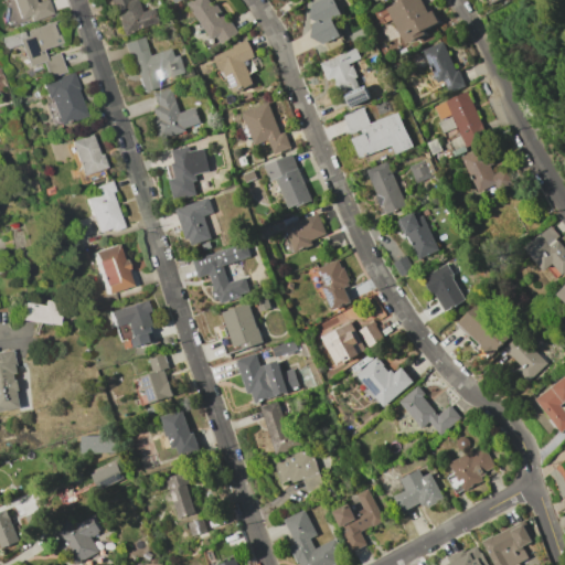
[(12,0),(35,0),(36,1),(40,0),(48,0),(53,16),(21,25),(12,0)]
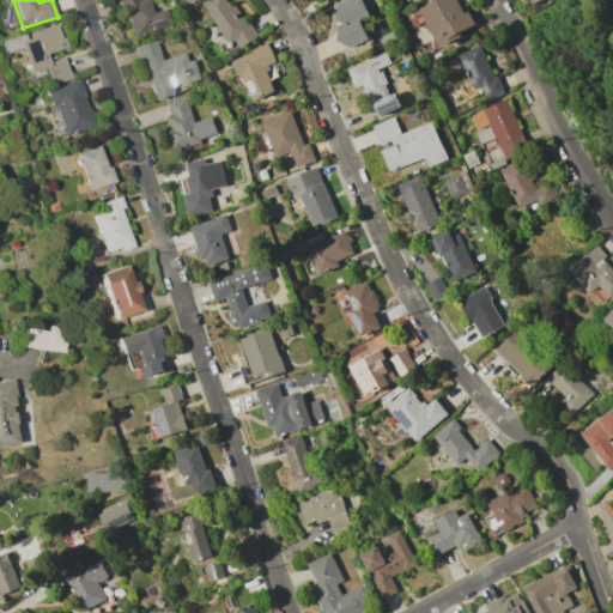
[(131,36),(119,0),(149,0),(153,12),(167,8),(171,24),(131,36)]
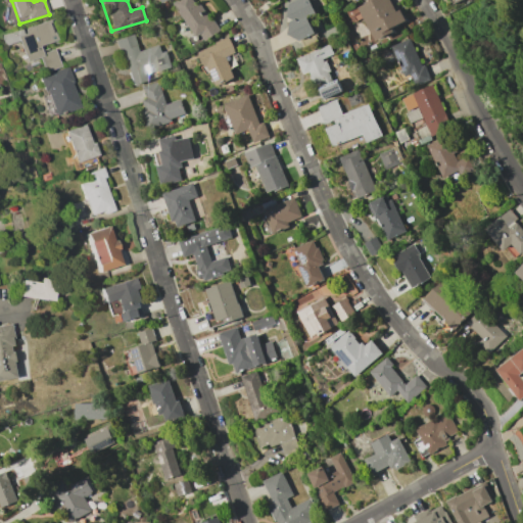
[(217,33),(196,0),(176,0),(174,2),(199,43),(217,33)]
